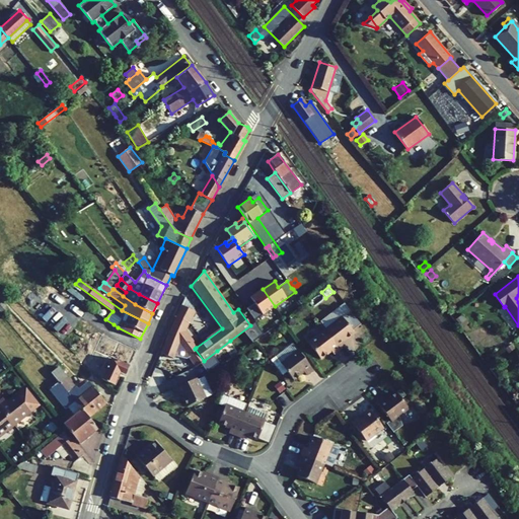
[(275,306),(263,289),(250,297),(254,303),(246,308),(254,320),(275,306)]
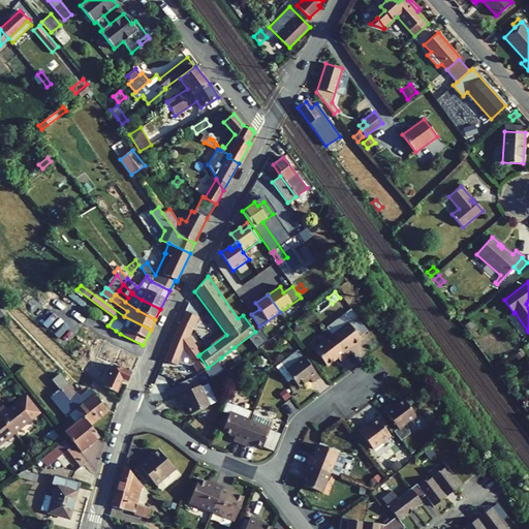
[(183,351),(192,344),(187,338),(198,317),(188,303),(172,340),(183,351)]
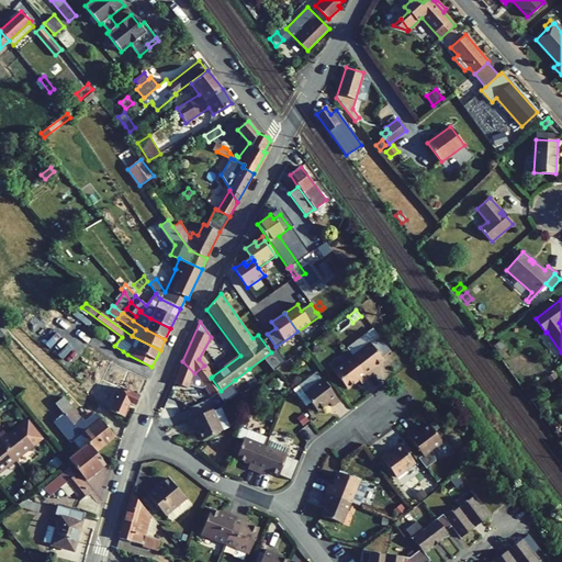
[(489,337),(494,333),(490,327),(484,332),(489,337)]
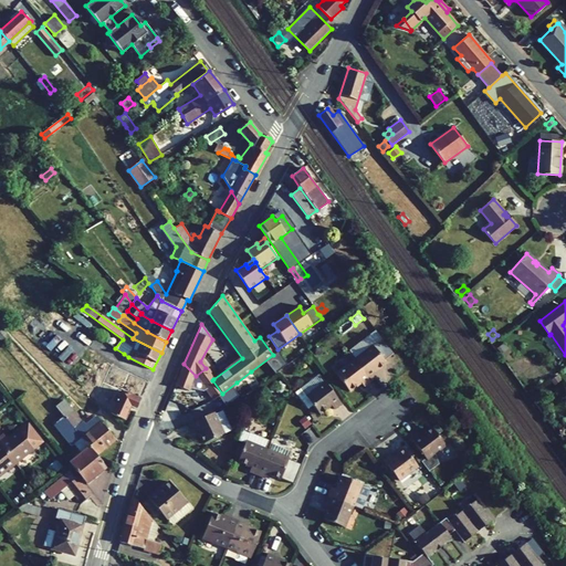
[(381,339),(375,331),(349,352),(355,359),(381,339)]
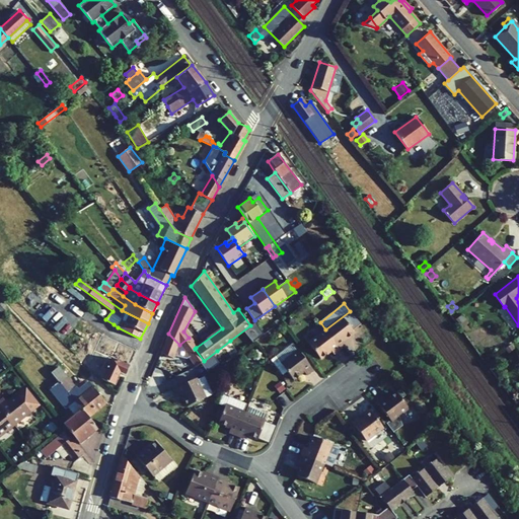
[(352,330),(360,324),(350,311),(325,329),(325,330),(340,350),(346,345),(343,341),(354,332),(352,330)]
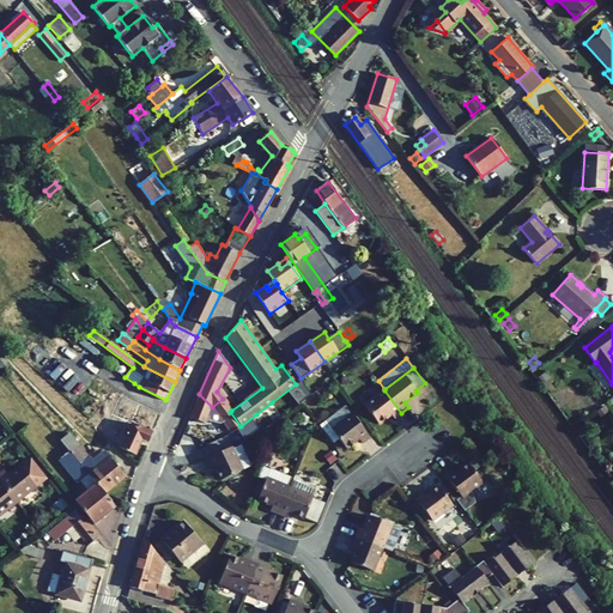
[(538,377),(550,393),(558,387),(546,371),(538,377)]
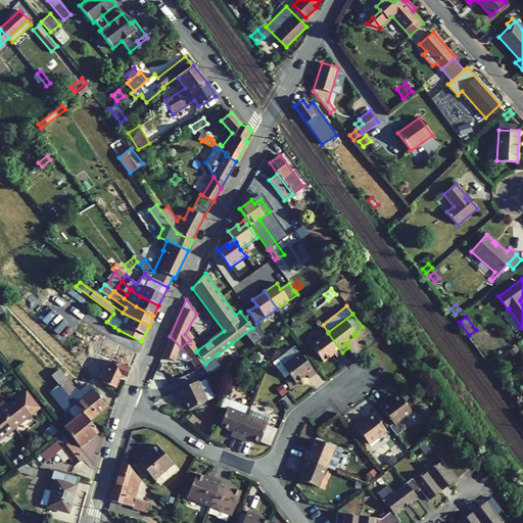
[(252,328),(232,343),(240,354),(260,338),(252,328)]
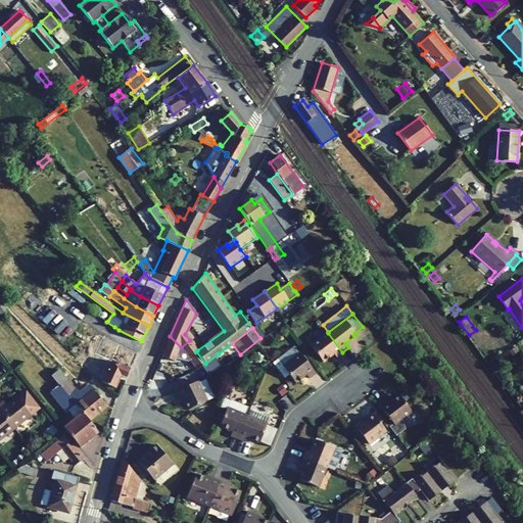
[(342,352),(328,333),(311,345),(323,362),(333,353),(336,358),(342,352)]
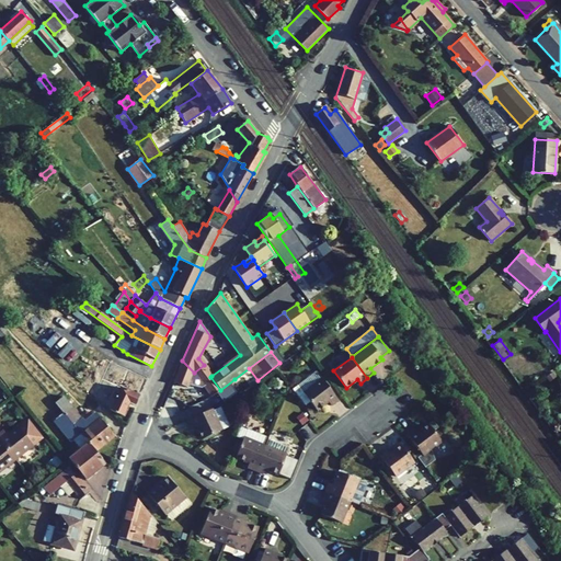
[(210,377),(212,376),(204,365),(194,373),(212,397),(220,390),(210,377)]
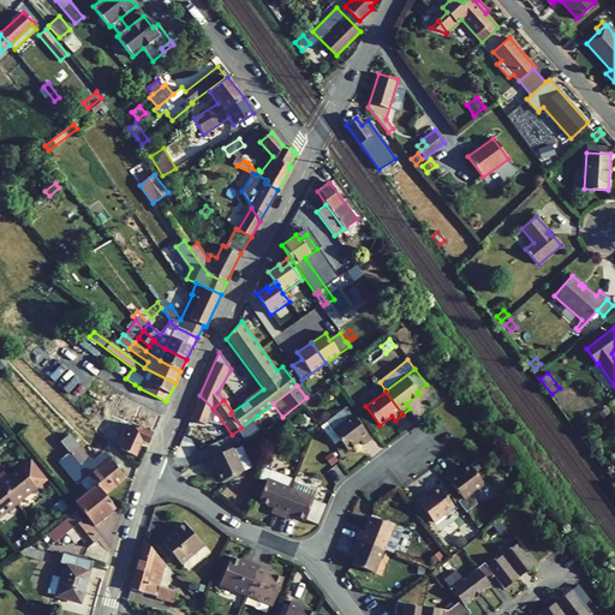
[(327,436),(353,416),(346,407),(320,427),(327,436)]
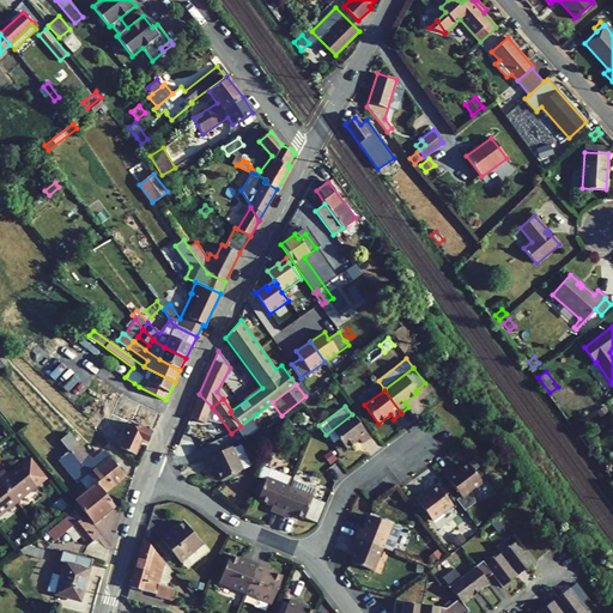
[(608,412),(604,406),(596,412),(600,418),(608,412)]
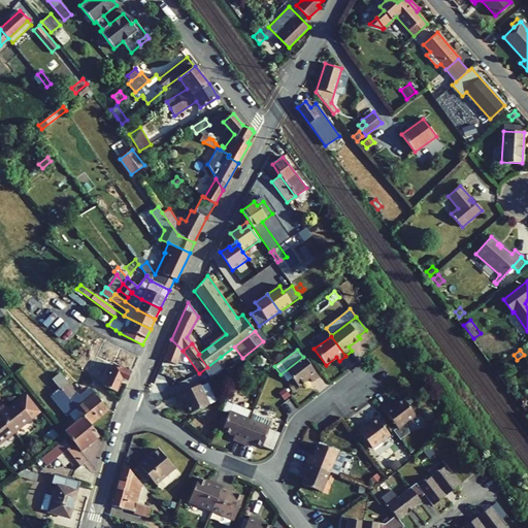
[(130,372),(133,365),(107,353),(105,358),(107,359),(103,368),(101,369),(84,355),(77,362),(105,387),(116,392),(122,380),(126,381),(130,372)]
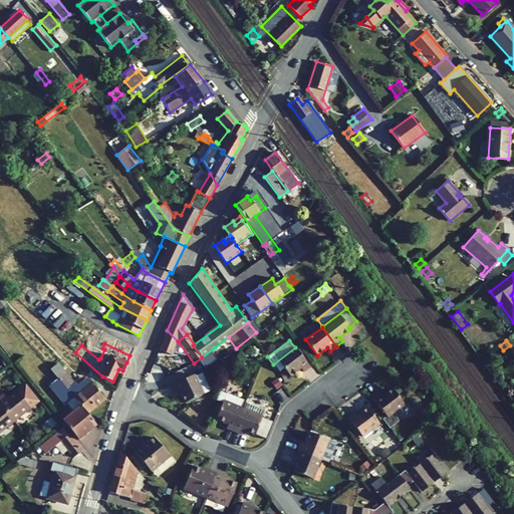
[(256,357),(259,349),(249,346),(246,353),(256,357)]
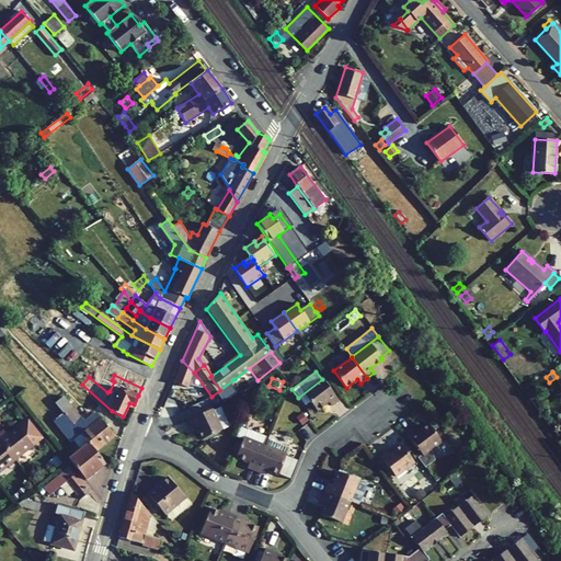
[(316,410),(328,402),(331,405),(338,400),(322,379),(298,398),(304,405),(309,401),(316,410)]
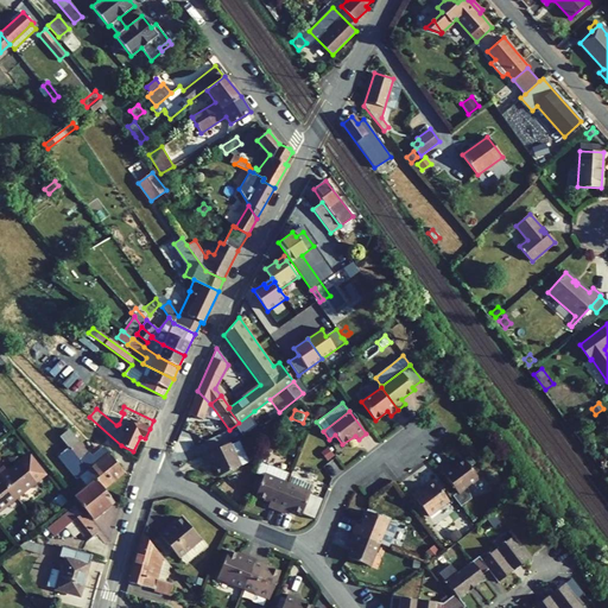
[(267,436),(261,428),(251,434),(257,443),(267,436)]
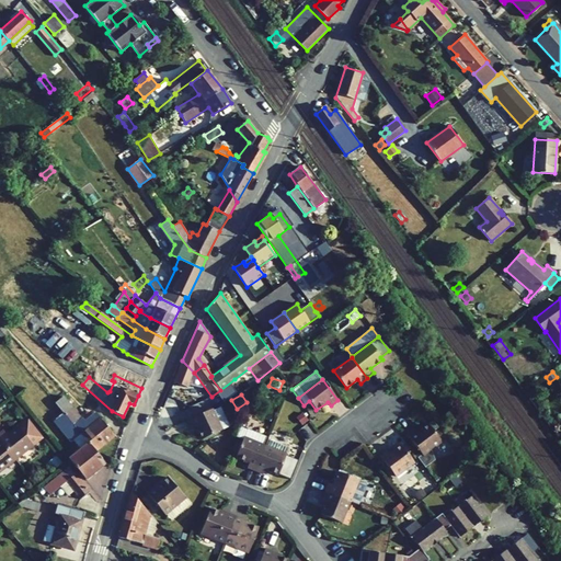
[(63,412),(94,451),(114,435),(95,412),(83,422),(63,396),(55,402),(63,412)]
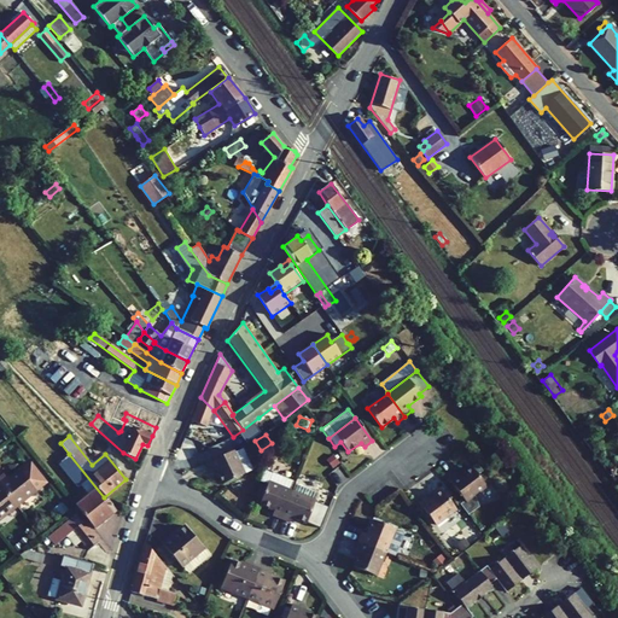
[(232,450),(207,462),(210,472),(216,470),(222,484),(249,471),(251,467),(242,449),(233,453),(232,450)]
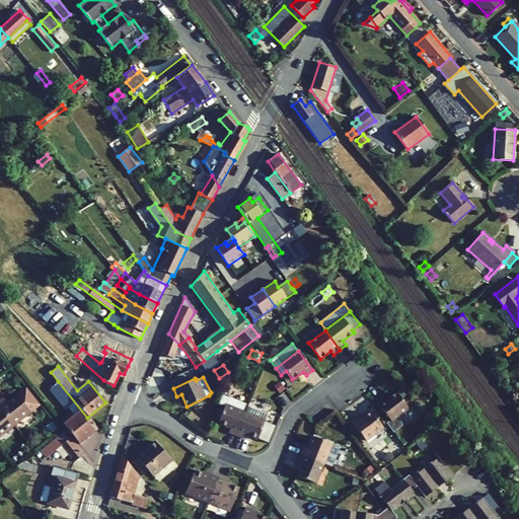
[(74,416),(63,425),(78,444),(96,429),(87,418),(58,381),(51,387),(74,416)]
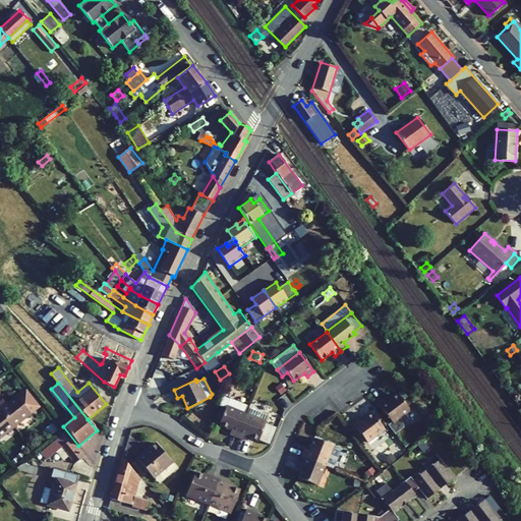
[(281,384),(275,388),(280,394),(286,390),(281,384)]
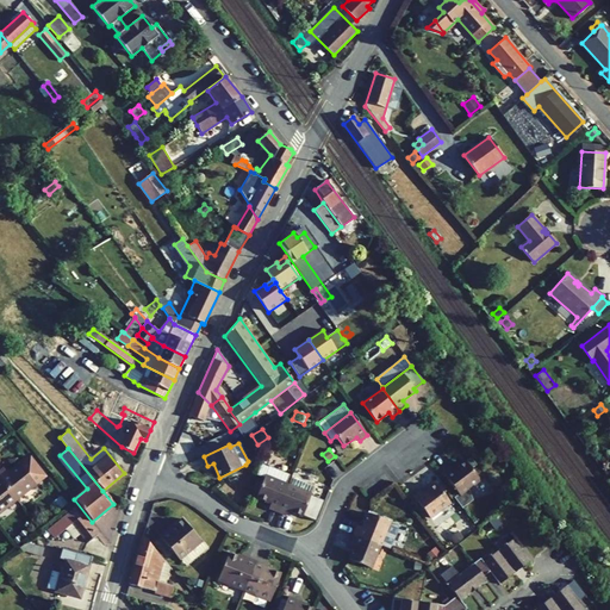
[(75,481),(78,479),(60,455),(56,459),(75,481)]
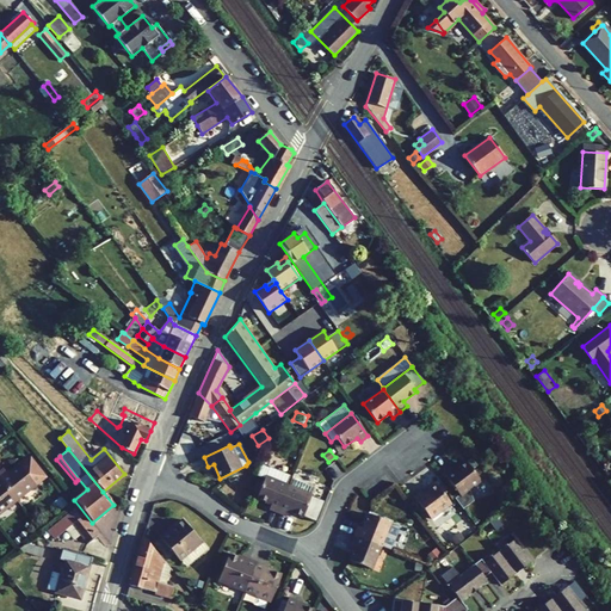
[(35,485),(44,476),(30,458),(20,466),(35,485)]
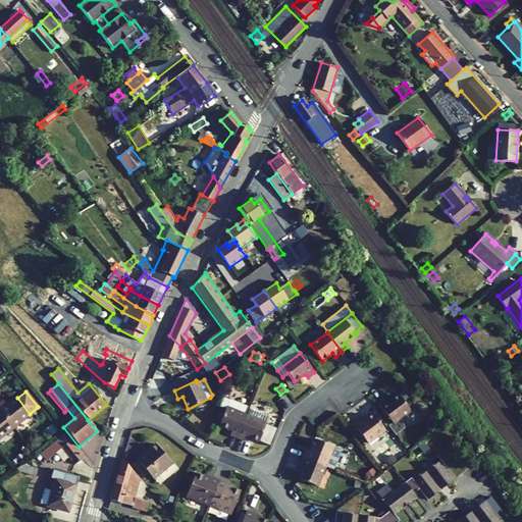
[(403,392),(399,395),(403,402),(408,398),(403,392)]
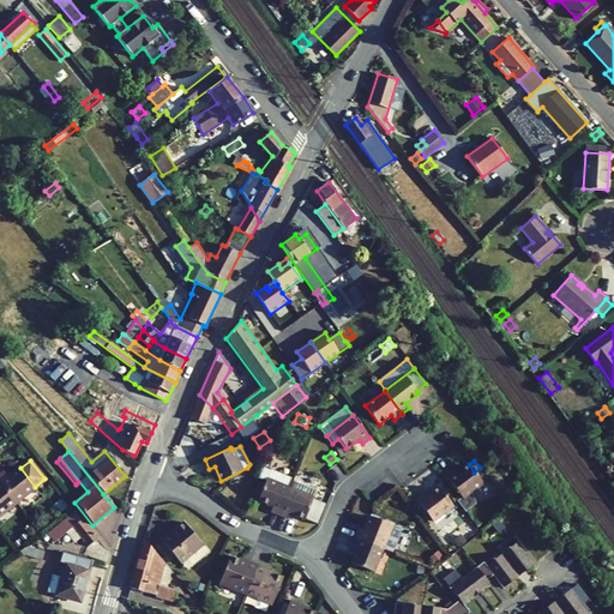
[(452,469),(445,475),(462,498),(457,501),(464,512),(476,504),(471,492),(483,483),(474,473),(469,464),(456,474),(452,469)]
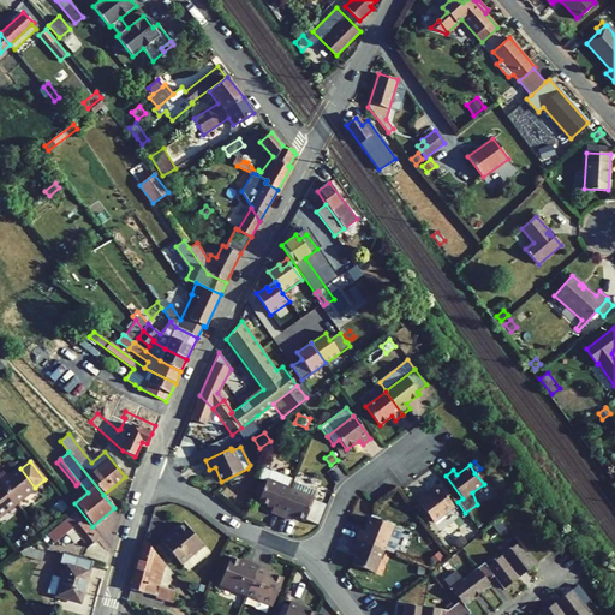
[(21,469),(19,467),(7,477),(3,471),(0,472),(0,483),(16,503),(35,488),(21,469)]
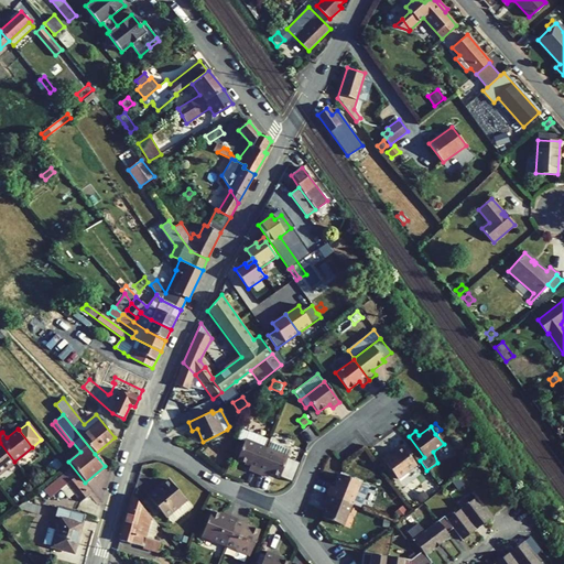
[(248,470),(256,474),(266,448),(269,441),(241,429),(237,438),(243,442),(237,459),(250,465),(248,470)]
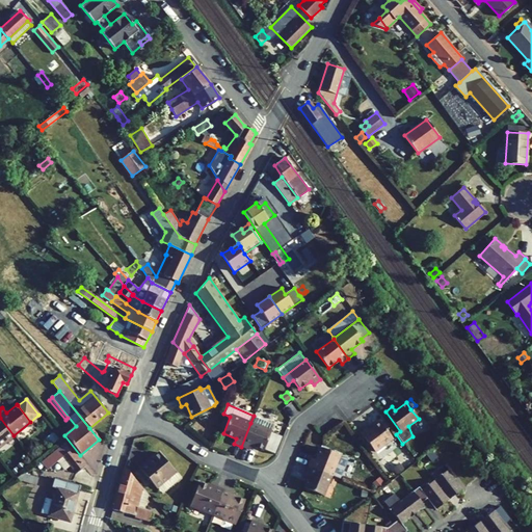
[(0,446),(14,435),(0,418),(0,446)]
